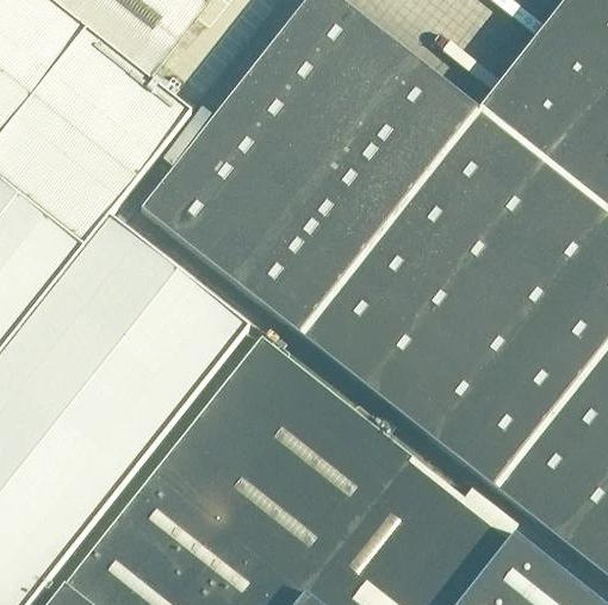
[(0,0),(0,604),(31,604),(250,330),(110,218),(192,114),(148,79),(50,0),(0,0)]
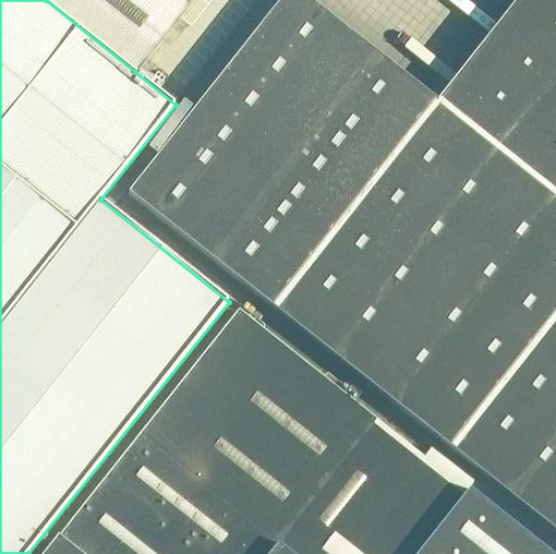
[(191,2),(188,0),(46,0),(135,72),(191,2)]
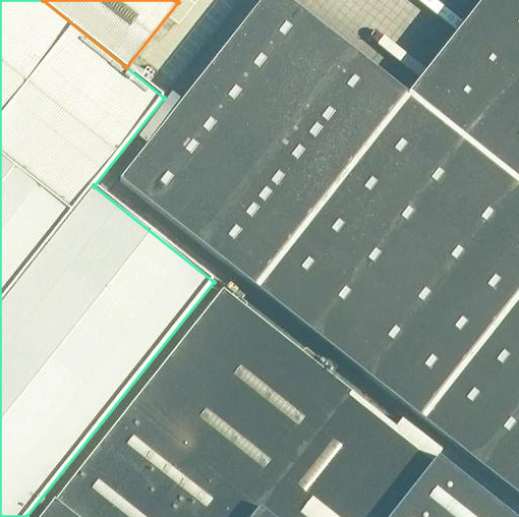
[(483,0),(410,93),(292,0),(263,0),(122,177),(518,492),(518,0),(483,0)]
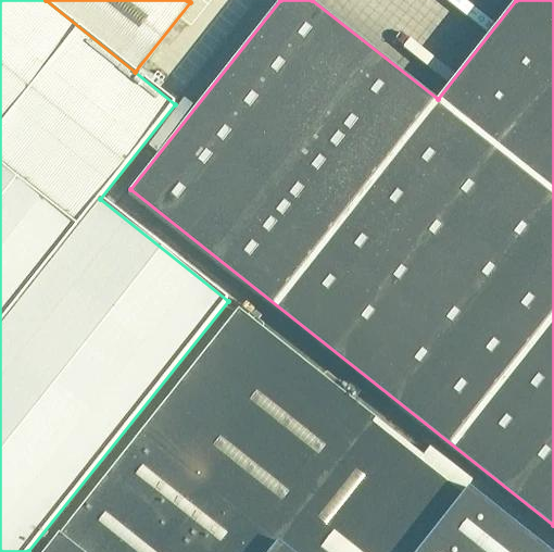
[(241,20),(253,0),(241,0),(233,15),(241,20)]
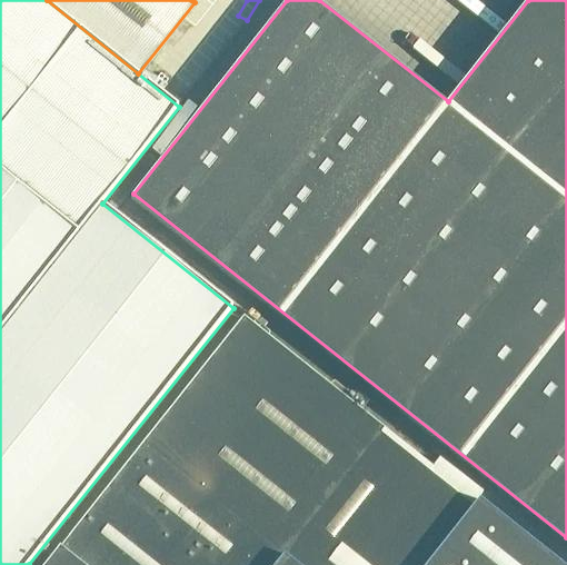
[(275,564),(285,553),(299,564),(426,564),(475,505),(473,503),(484,489),(440,455),(434,465),(245,315),(61,546),(61,545),(45,564),(275,564)]
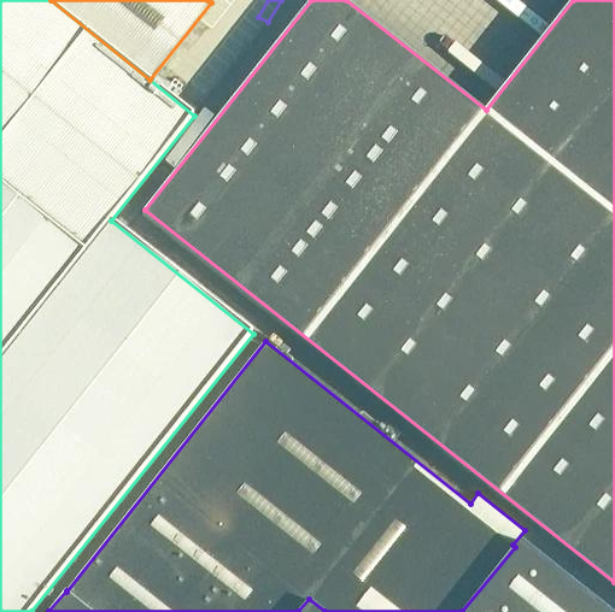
[(614,611),(521,539),(515,547),(462,611),(324,611),(309,599),(298,611),(614,611)]
